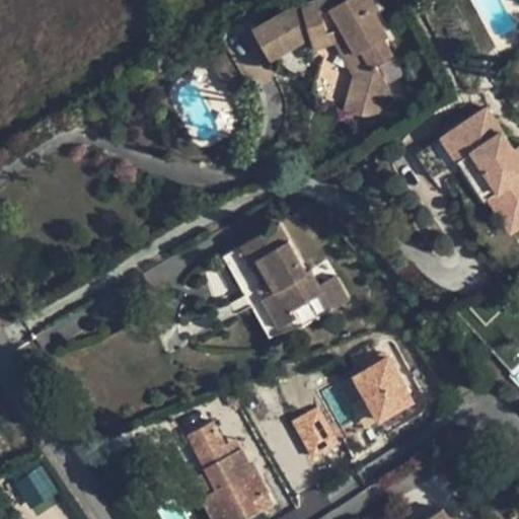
[(254,28),(271,60),(310,38),(343,28),(365,69),(354,74),(355,76),(346,108),(368,114),(371,114),(374,114),(378,112),(379,110),(380,109),(383,102),(387,85),(376,65),(392,56),(383,40),(388,38),(373,12),(378,9),(372,0),(345,0),(340,3),(339,0),(316,0),(302,4),(301,2),(254,28)]
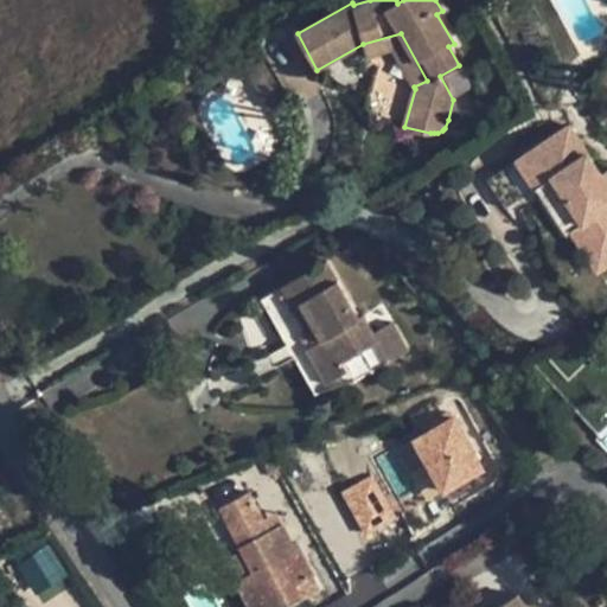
[(401,33),(363,44),(366,57),(394,49),(401,33)]
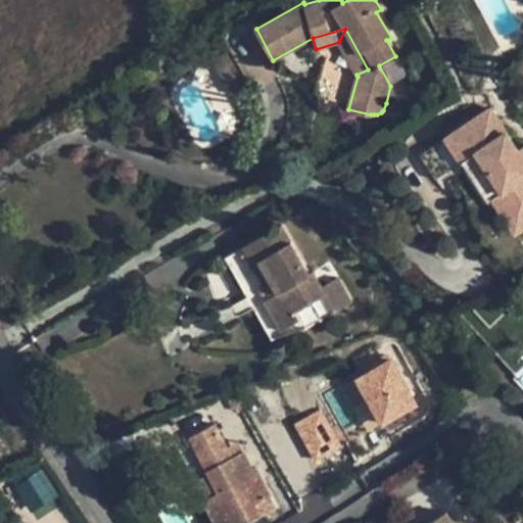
[(345,29),(339,42),(357,75),(368,69),(345,29)]
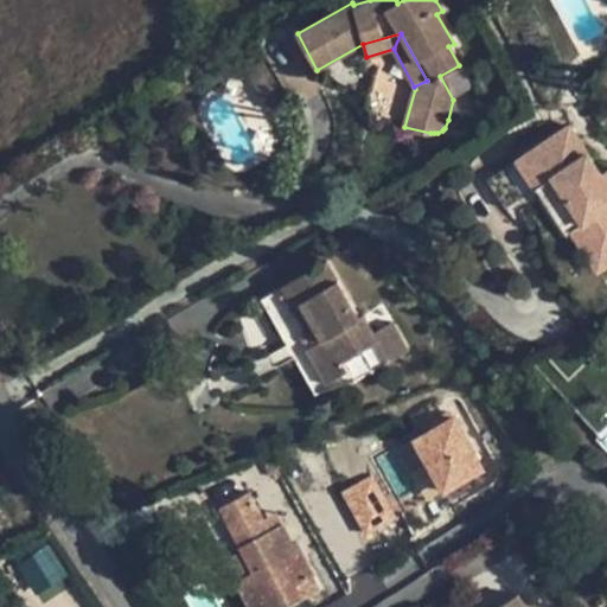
[(516,158),(535,185),(551,173),(582,219),(570,228),(588,255),(606,242),(606,166),(600,171),(568,125),(516,158)]
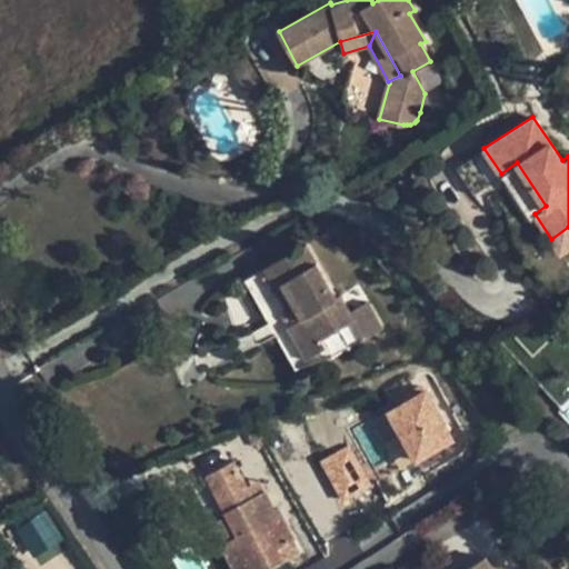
[(501,173),(483,148),(456,166),(473,191),(501,173)]
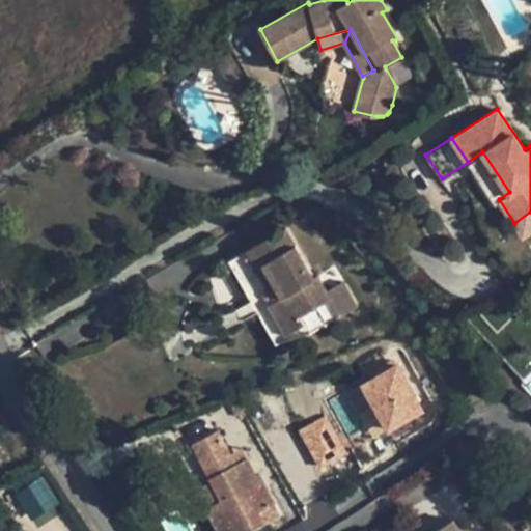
[(499,199),(509,192),(482,151),(468,162),(495,201),(499,199)]
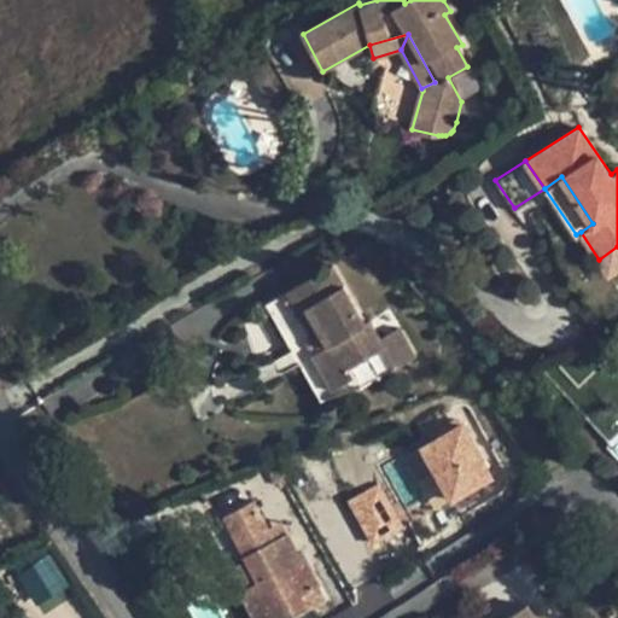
[(617,246),(599,260),(610,274),(617,268),(617,246)]
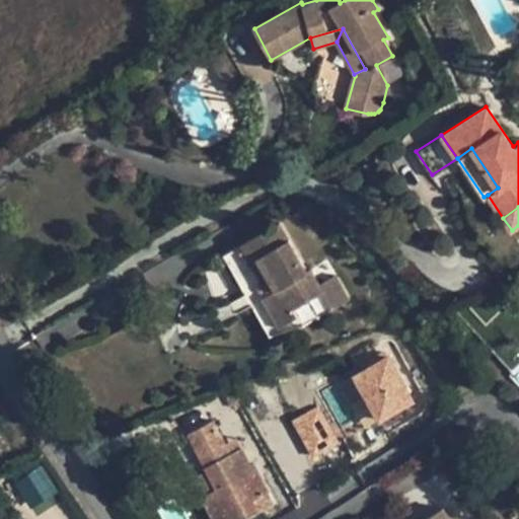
[(280,224),(223,256),(245,294),(253,309),(268,334),(301,327),(304,326),(317,319),(331,310),(350,300),(337,276),(319,286),(311,271),(307,272),(280,224)]
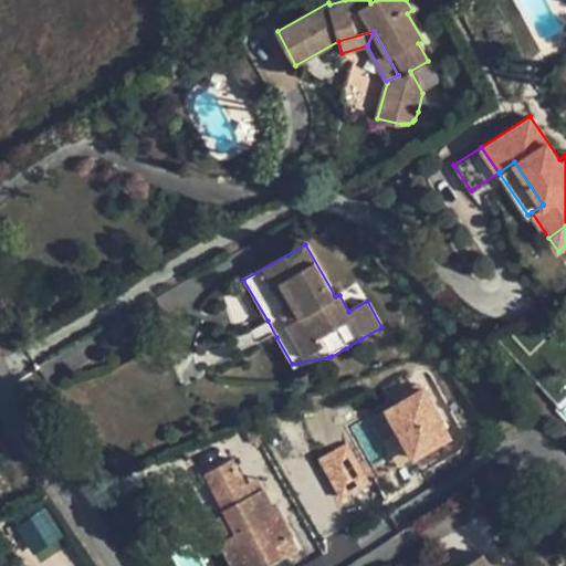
[(422,387),(384,408),(412,460),(451,439),(422,387)]
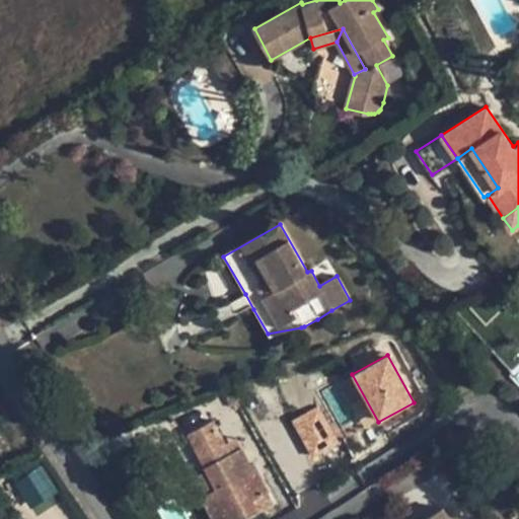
[(287,423),(310,461),(335,446),(312,408),(287,423)]
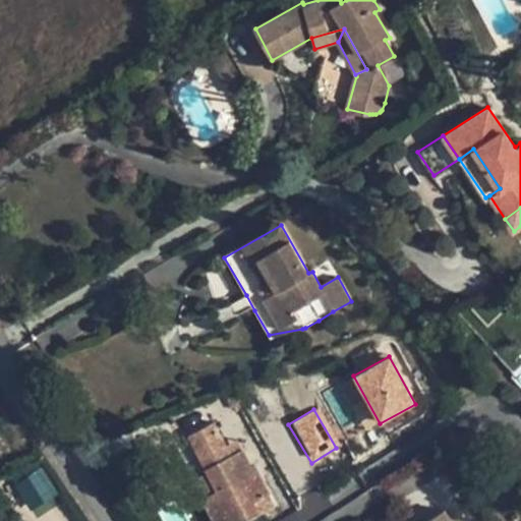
[(214,423),(189,436),(208,472),(218,490),(203,499),(214,520),(248,520),(261,515),(253,504),(270,495),(254,466),(251,468),(242,450),(231,456),(226,446),(214,423)]
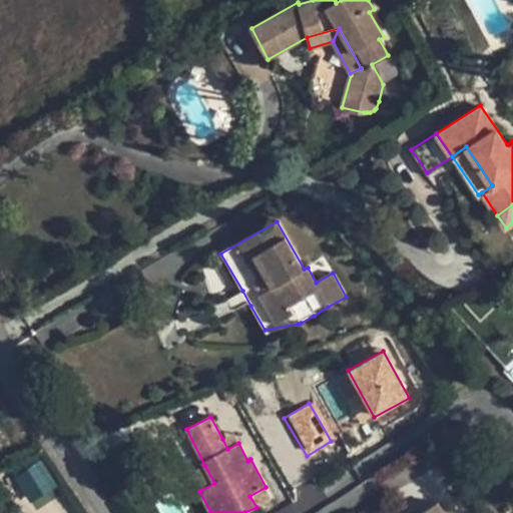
[(233,433),(222,439),(227,449),(238,443),(233,433)]
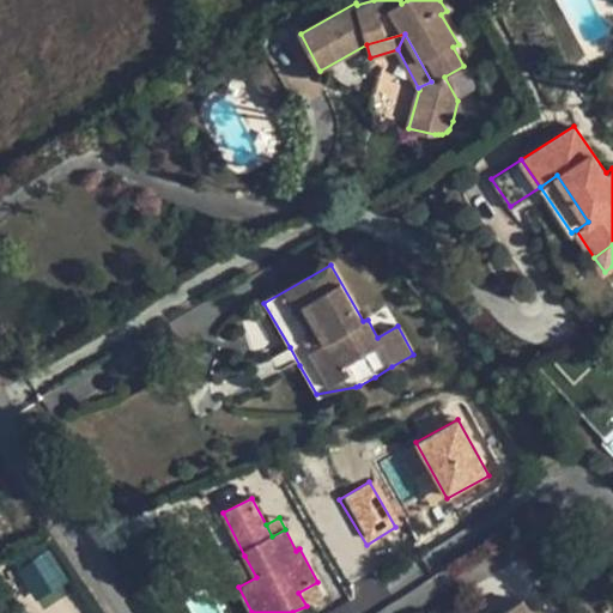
[(244,556),(228,564),(238,587),(256,577),(244,556)]
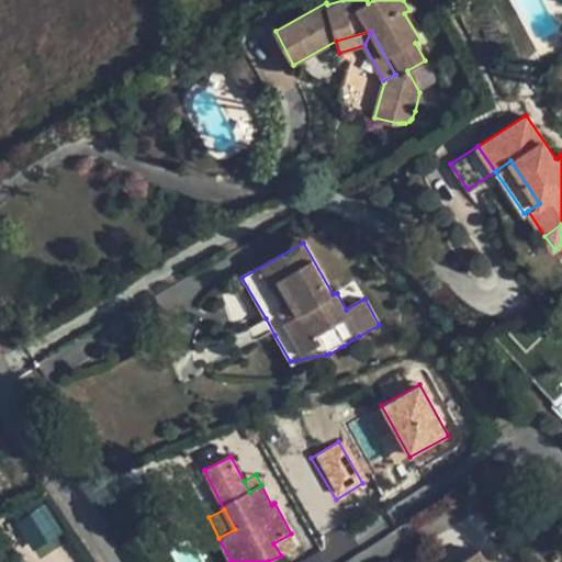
[(49,512),(20,525),(31,548),(59,535),(49,512)]
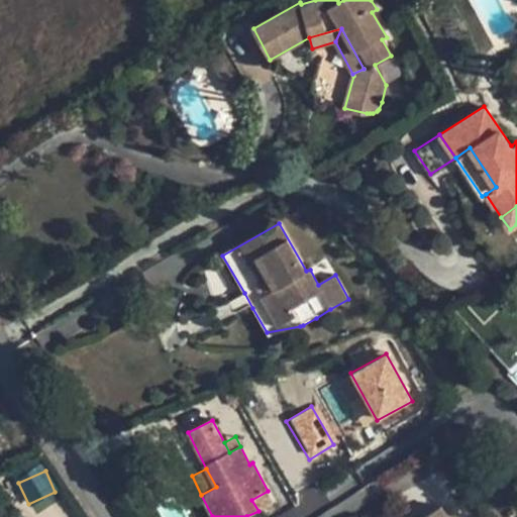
[(424,516),(446,516),(440,507),(424,516)]
